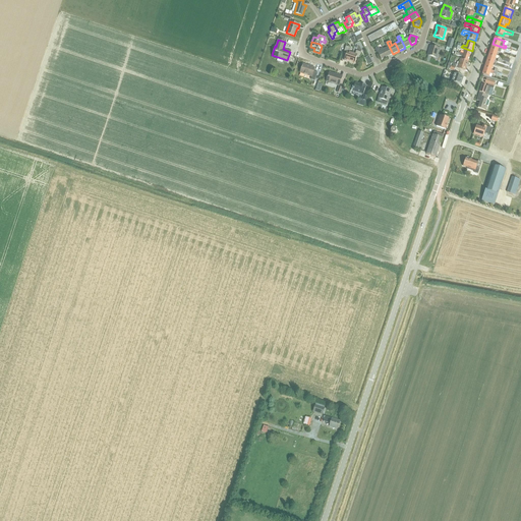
[(393,54),(387,42),(385,43),(387,46),(388,47),(384,49),(387,57),(393,54)]
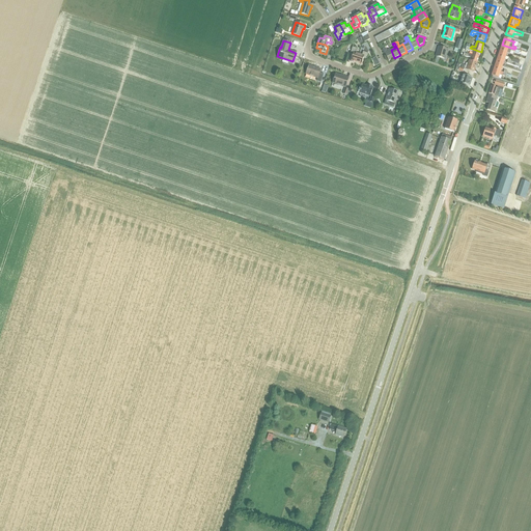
[(502,45),(500,51),(506,53),(510,54),(511,51),(513,52),(514,49),(511,48),(508,47),(502,45)]
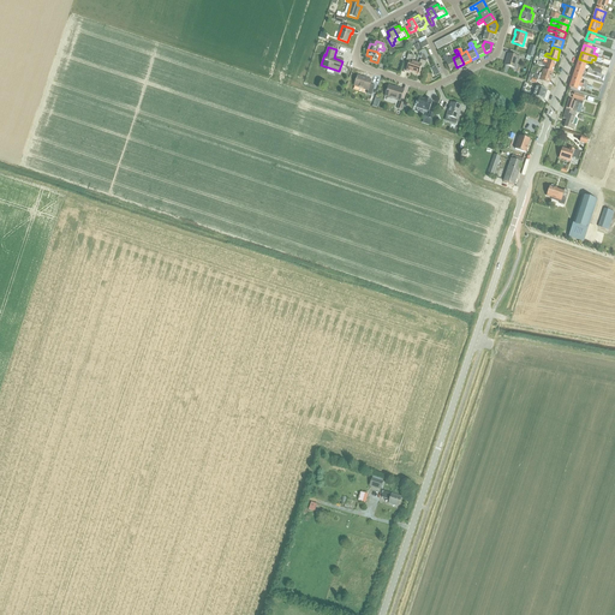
[(412,73),(416,63),(412,61),(415,57),(408,54),(405,63),(408,64),(406,71),(412,73)]
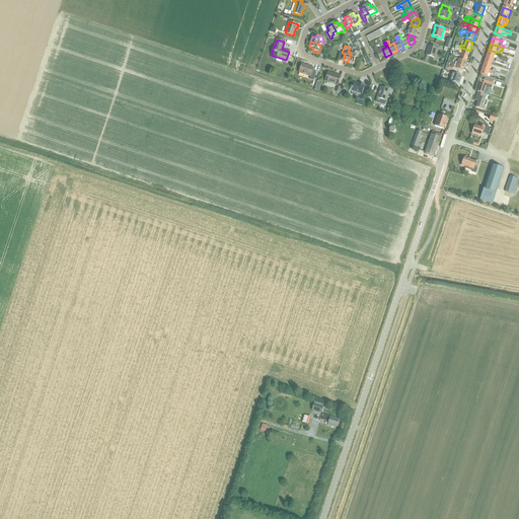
[(429,46),(426,56),(435,58),(438,49),(429,46)]
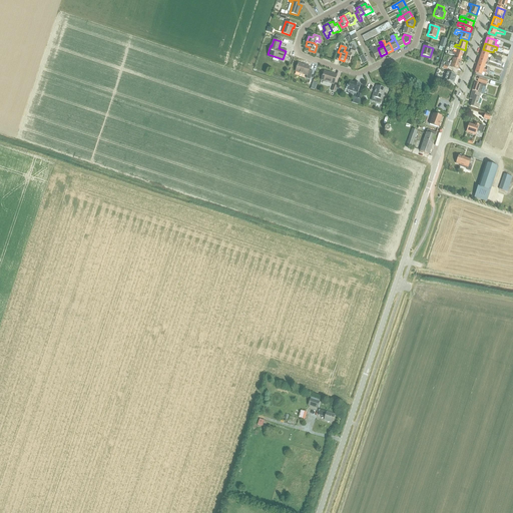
[(465,50),(454,46),(453,46),(451,45),(450,48),(454,49),(454,48),(457,49),(456,53),(463,55),(465,50)]
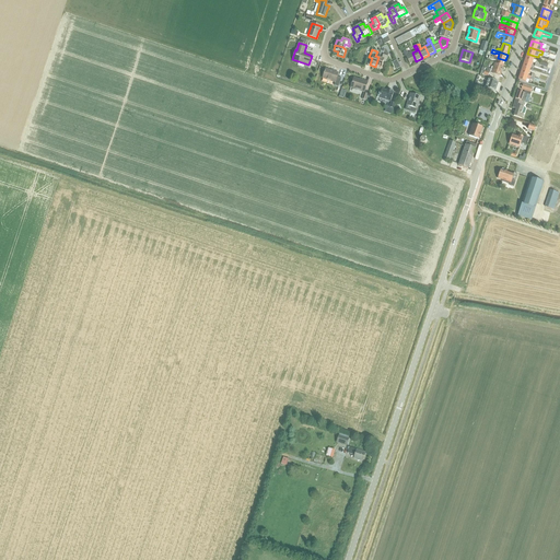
[(406,50),(404,51),(409,65),(416,61),(412,53),(411,54),(408,55),(407,53),(406,50)]
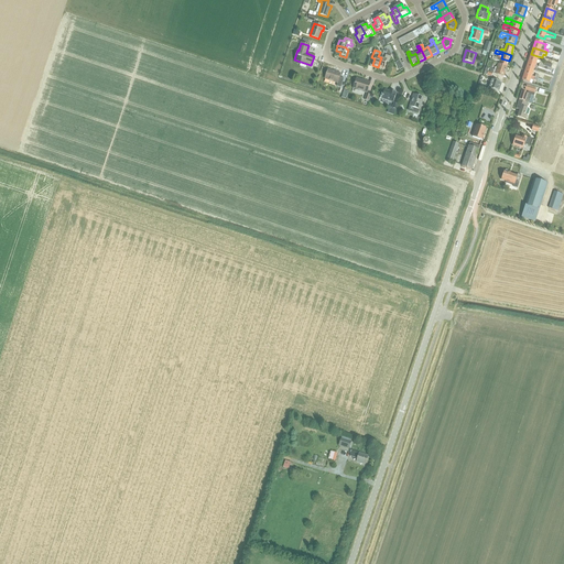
[(538,56),(531,54),(529,61),(535,64),(539,64),(542,65),(544,66),(543,66),(551,68),(552,65),(544,63),(537,61),(538,56)]
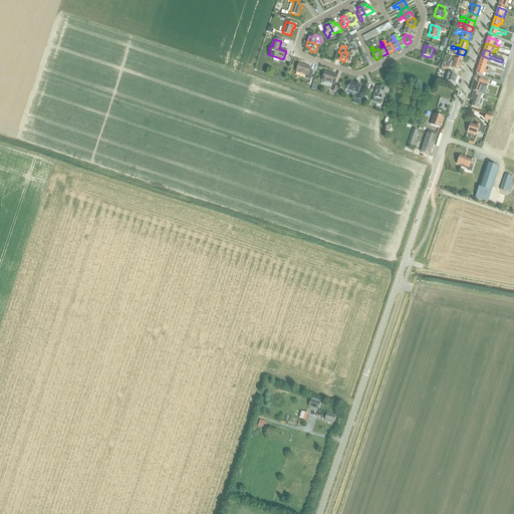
[(350,53),(347,52),(344,61),(349,63),(351,56),(354,57),(356,52),(351,50),(350,53)]
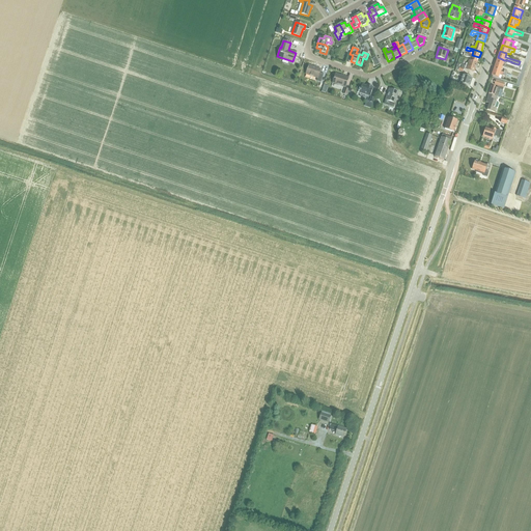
[(479,57),(472,55),(465,53),(464,56),(471,58),(470,60),(477,63),(479,57)]
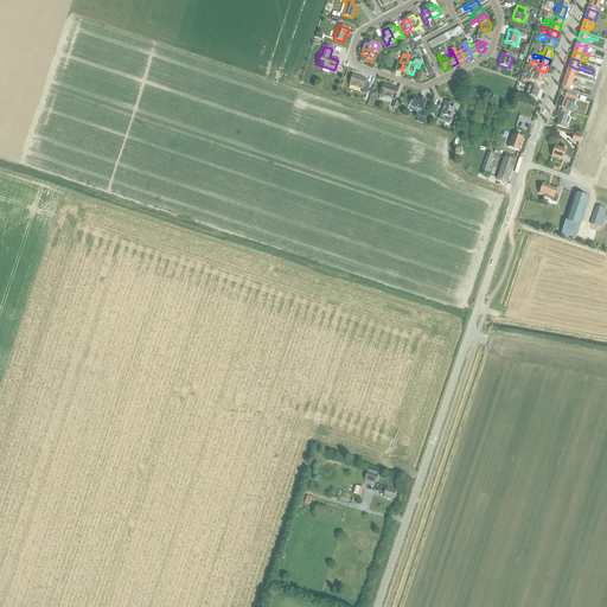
[(576,69),(569,65),(567,72),(574,76),(576,69)]
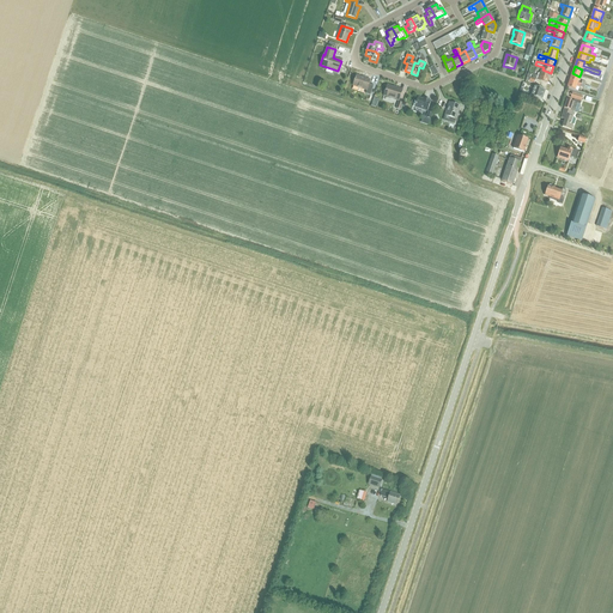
[(535,79),(535,80),(547,84),(551,73),(542,70),(541,70),(538,80),(535,79)]
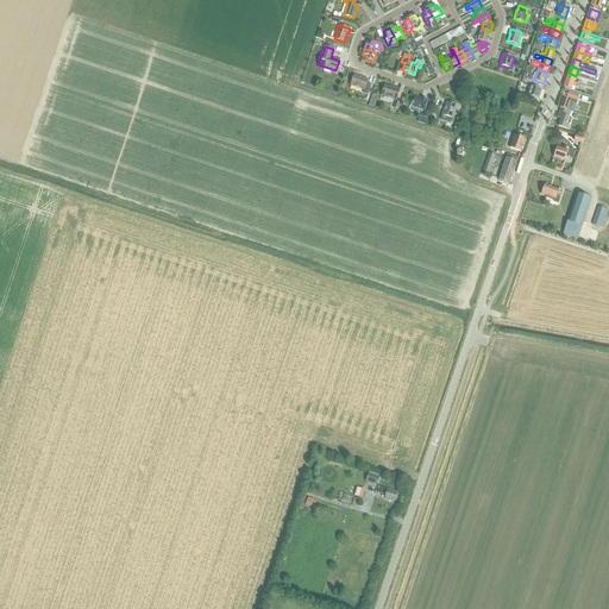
[(569,73),(566,80),(573,82),(576,76),(569,73)]
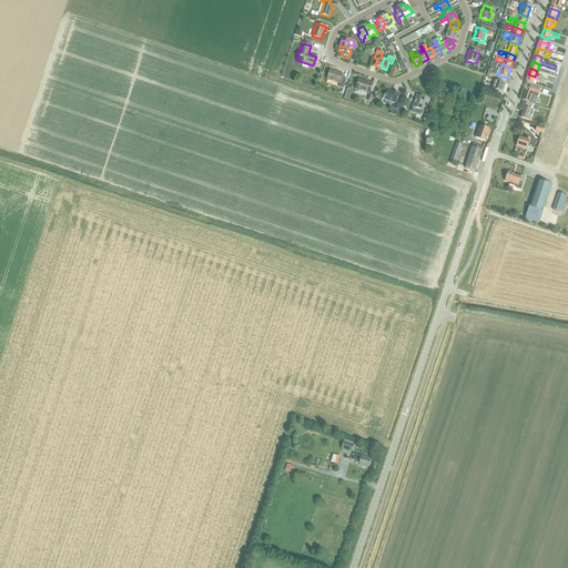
[(343,88),(346,79),(342,78),(343,74),(330,70),(326,79),(340,83),(338,87),(343,88)]
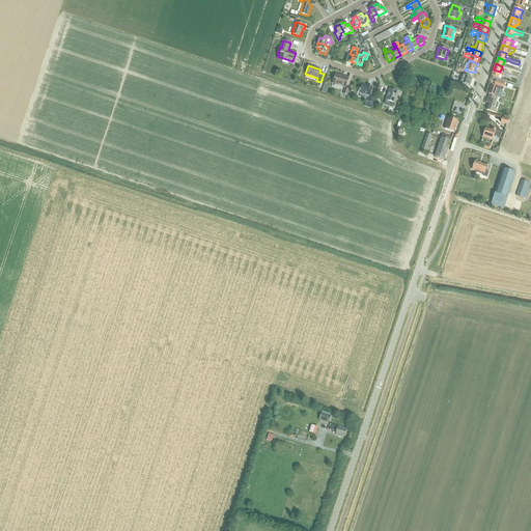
[(494,70),(492,76),(498,78),(500,75),(505,77),(510,79),(511,76),(508,75),(507,75),(503,73),(500,72),(494,70)]
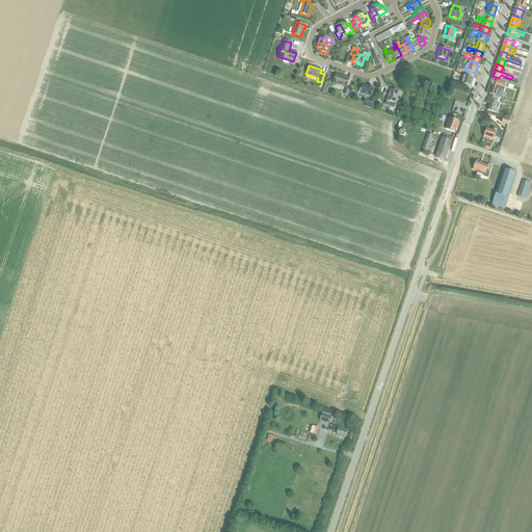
[(346,87),(348,79),(336,75),(333,83),(346,87)]
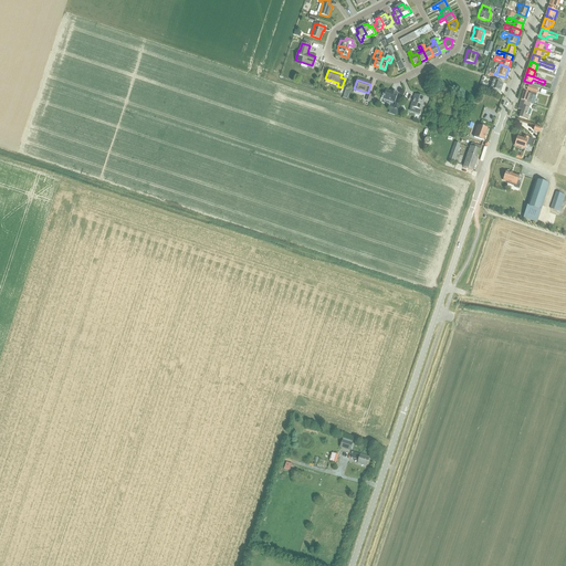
[(493,80),(490,88),(494,91),(495,91),(501,92),(503,83),(493,80)]
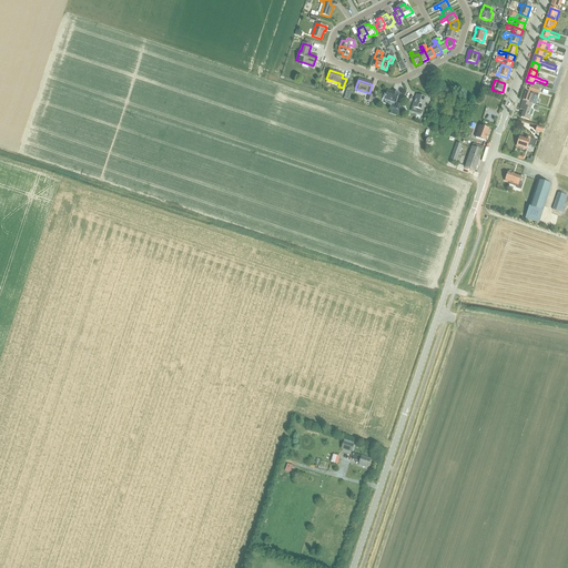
[(525,93),(523,101),(531,104),(535,105),(537,99),(537,98),(539,90),(530,87),(528,91),(531,92),(530,95),(525,93)]
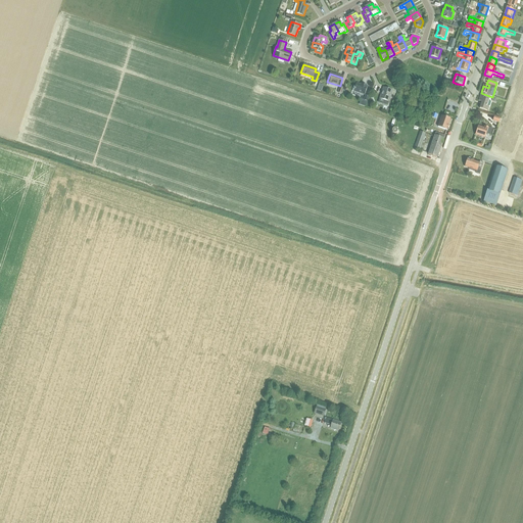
[(361,85),(357,84),(353,91),(365,95),(367,87),(367,86),(361,84),(361,85)]
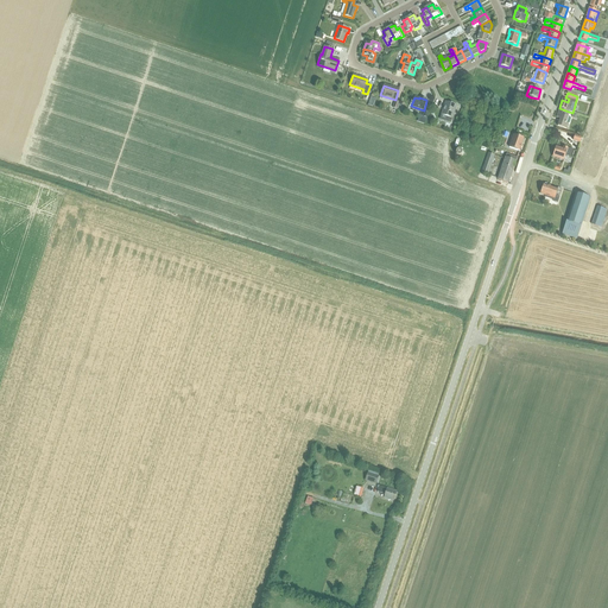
[(453,119),(456,106),(445,102),(441,115),(447,116),(445,121),(450,122),(451,119),(453,119)]
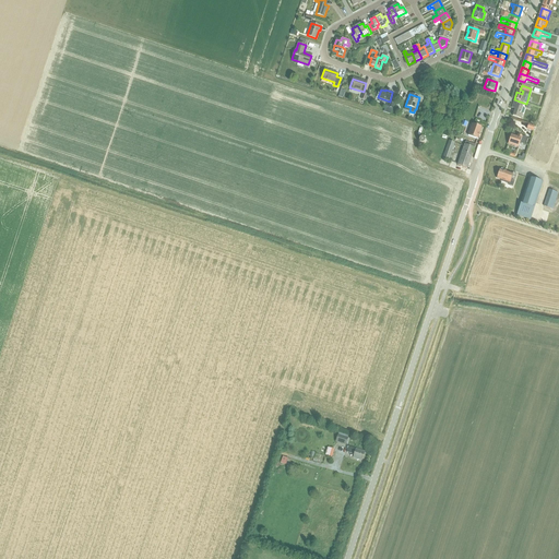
[(523,103),(514,99),(511,108),(515,109),(512,117),(521,119),(522,115),(521,114),(522,108),(523,103)]
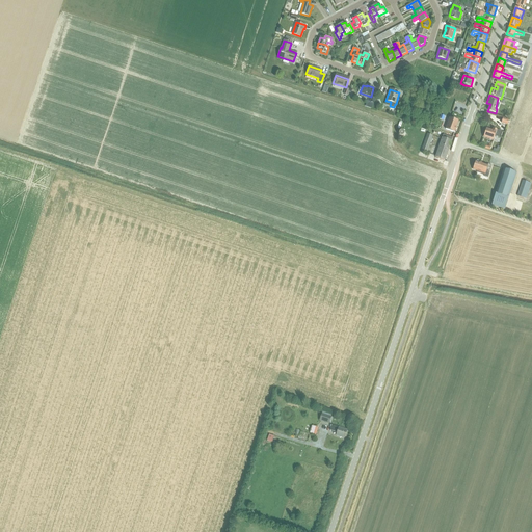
[(454,132),(458,122),(449,118),(448,122),(447,122),(446,125),(447,125),(446,129),(454,132)]
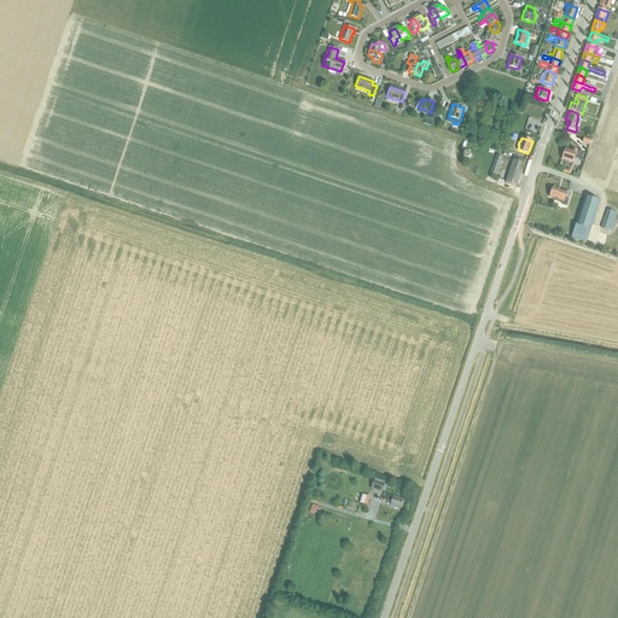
[(581,161),(583,153),(572,150),(571,151),(565,150),(561,159),(573,163),(575,158),(581,161)]
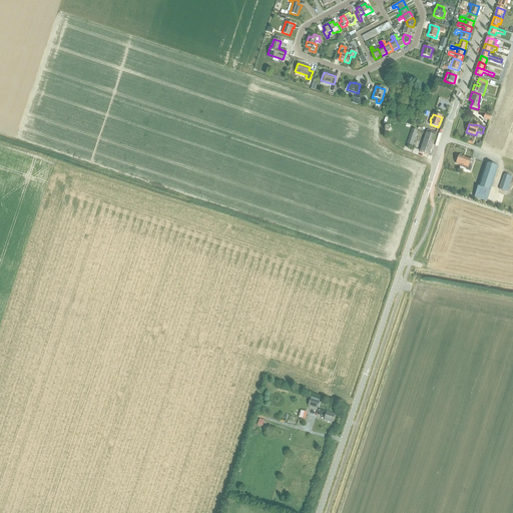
[(387,125),(386,125),(386,126),(385,126),(384,127),(384,128),(383,128),(383,129),(383,130),(384,130),(384,131),(384,132),(385,132),(386,133),(387,133),(388,133),(389,133),(390,133),(390,132),(391,132),(391,131),(391,130),(392,130),(392,129),(391,129),(391,128),(391,127),(390,126),(389,126),(389,125),(388,125),(387,125)]
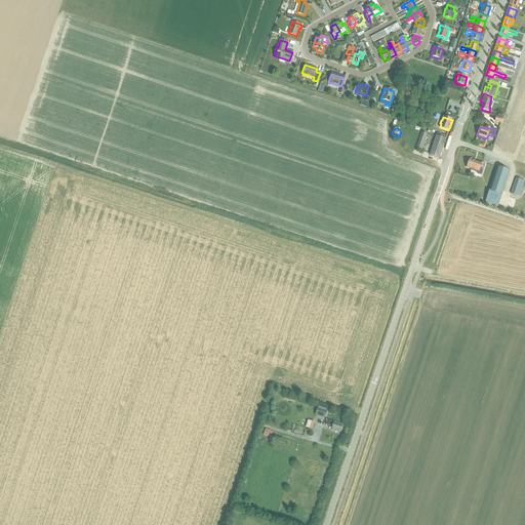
[(421,151),(428,134),(421,132),(415,149),(421,151)]
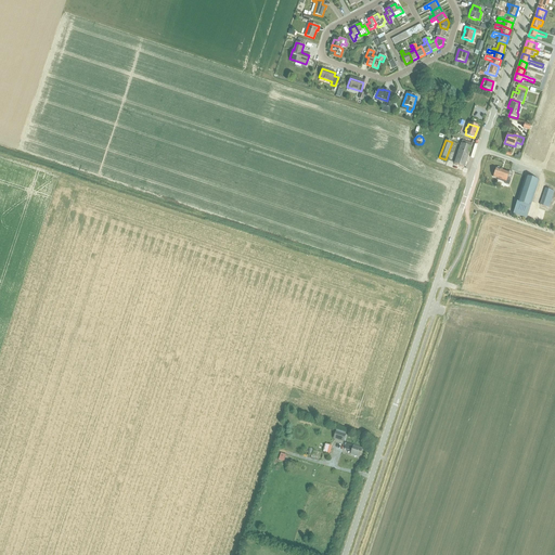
[(470,147),(472,144),(462,141),(461,144),(454,165),(464,168),(470,147)]
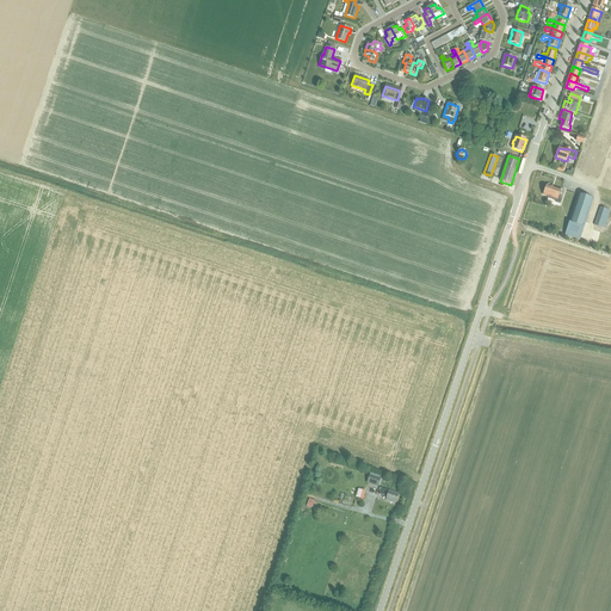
[(543,191),(543,192),(543,193),(543,196),(548,197),(547,198),(556,202),(556,203),(561,204),(562,198),(559,197),(559,196),(563,197),(565,190),(561,189),(561,190),(550,187),(550,185),(548,185),(547,185),(545,190),(543,191)]
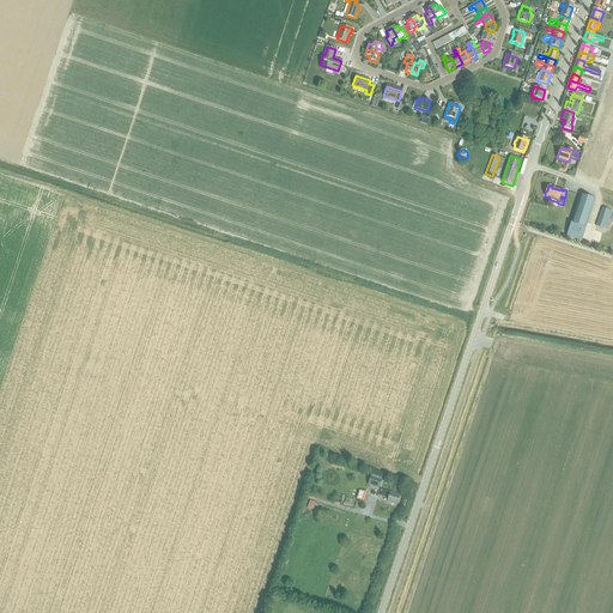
[(581,195),(571,224),(566,237),(582,242),(595,200),(581,195)]
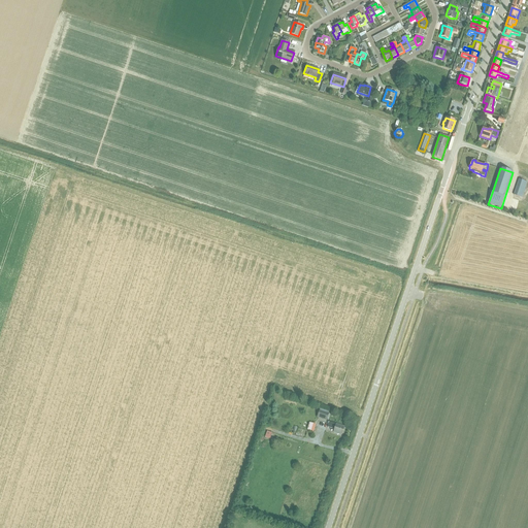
[(519,179),(514,195),(522,198),(527,183),(519,179)]
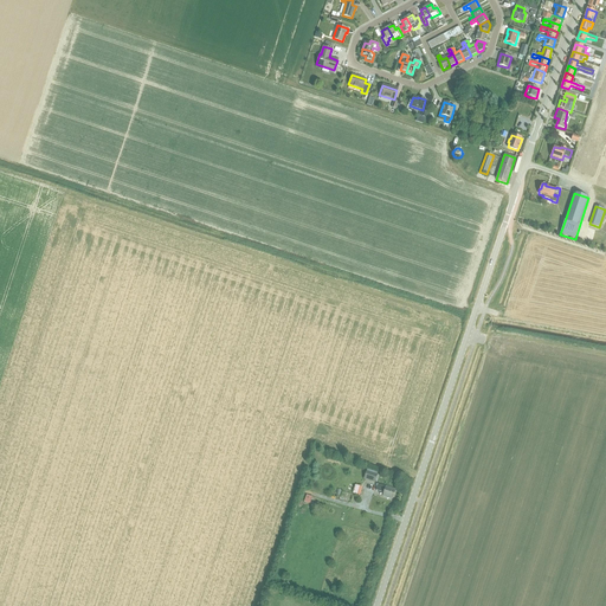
[(375,483),(376,476),(367,472),(365,479),(375,483)]
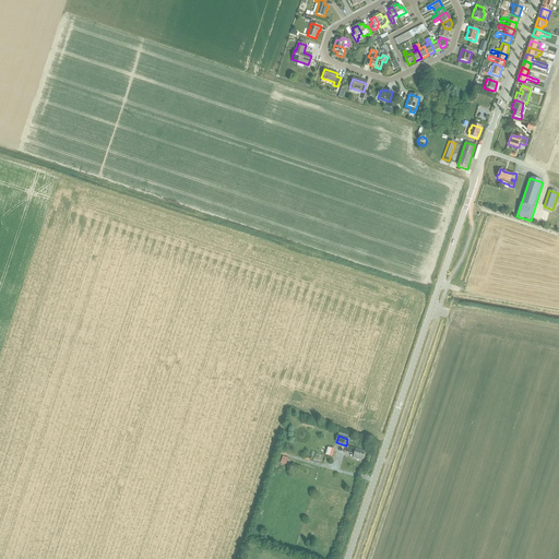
[(361,461),(365,452),(356,450),(356,449),(348,447),(347,452),(354,454),(353,458),(361,461)]
